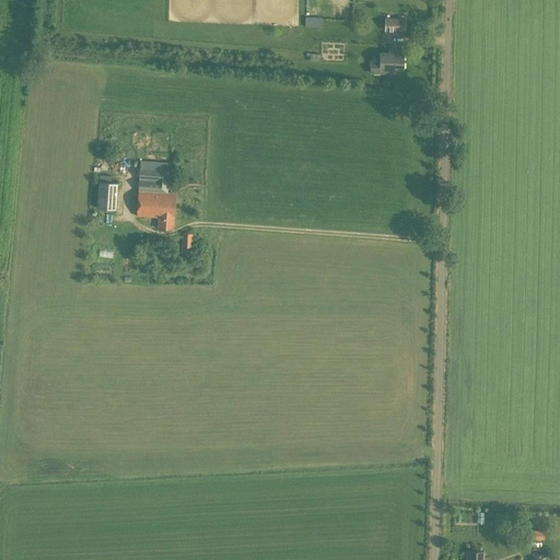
[(322,26),(322,16),(304,16),(304,26),(322,26)]
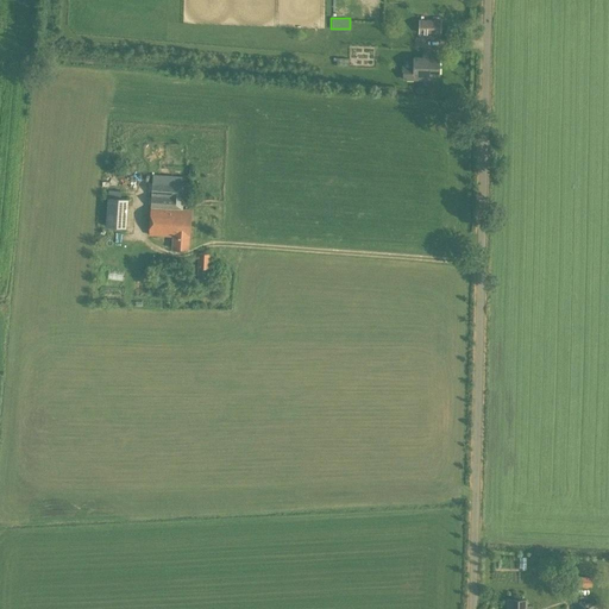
[(420,36),(443,36),(443,22),(420,22),(420,36)]
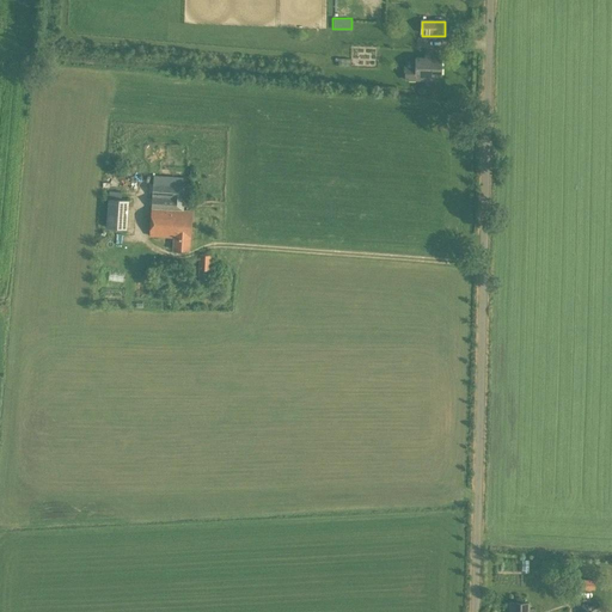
[(415,57),(415,62),(405,61),(404,79),(414,79),(429,80),(430,75),(440,75),(440,54),(424,54),(424,59),(415,57)]
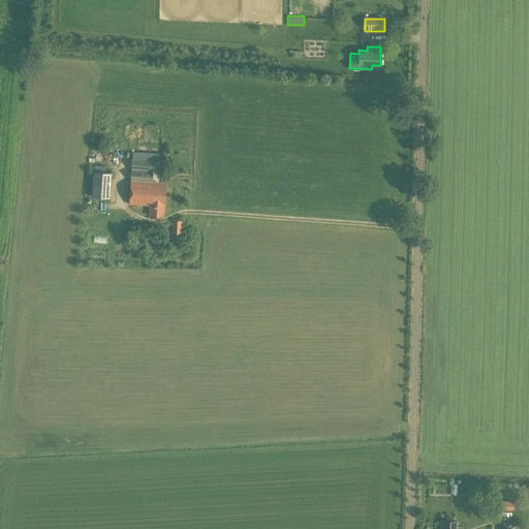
[(165,183),(158,182),(159,154),(132,152),(132,159),(129,205),(150,207),(149,216),(163,216),(165,183)]
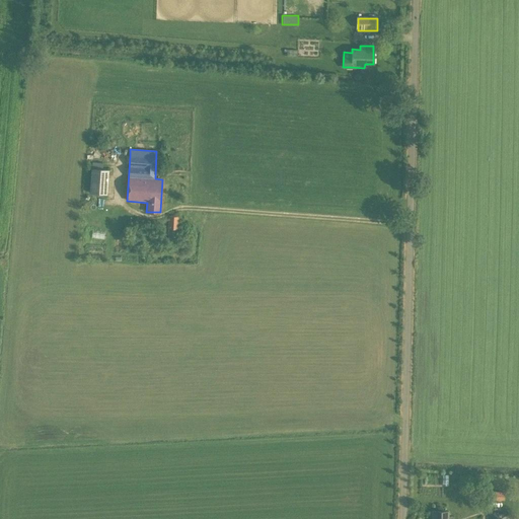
[(90,193),(107,194),(108,169),(92,168),(90,193)]
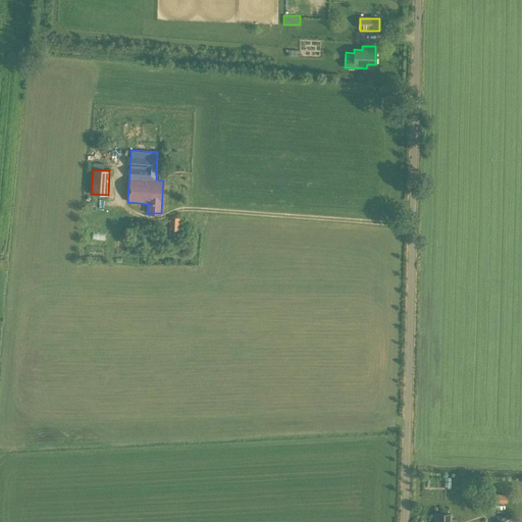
[(178,230),(179,217),(171,217),(170,229),(178,230)]
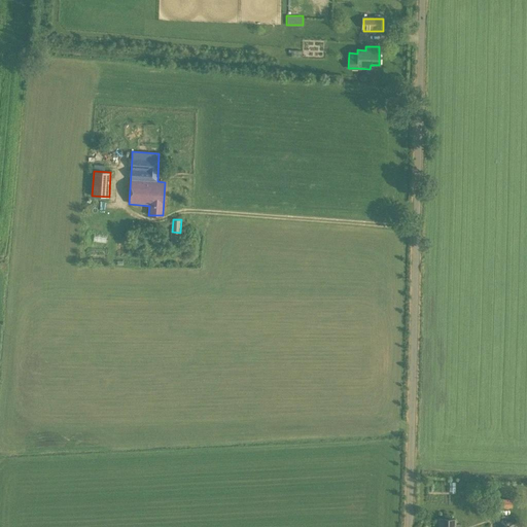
[(454,526),(455,519),(440,518),(440,526),(441,526),(454,526)]
